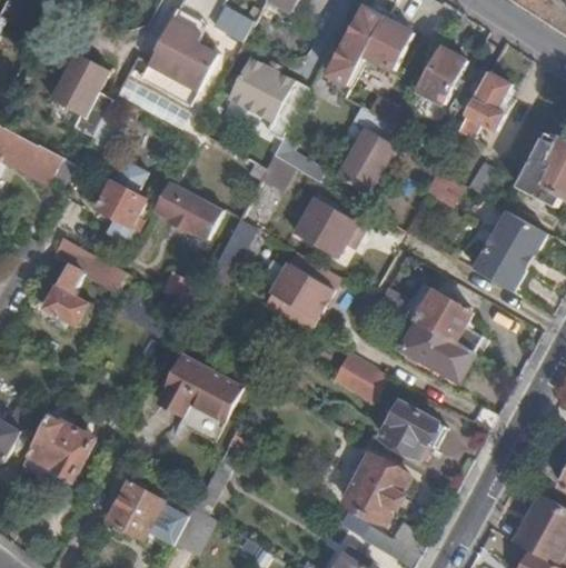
[(271,0),(294,11),(299,0),(271,0)]
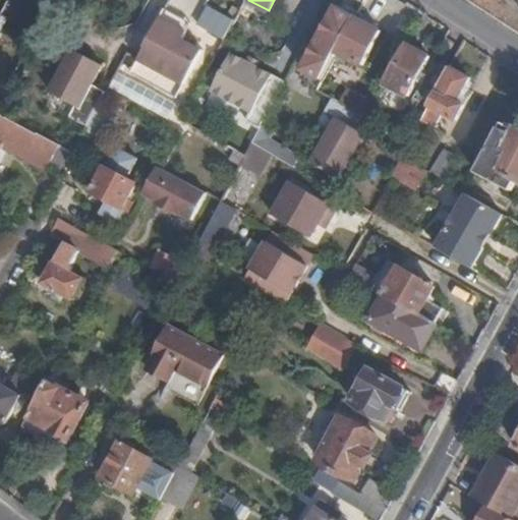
[(344,0),(342,4),(356,11),(362,0),(344,0)]
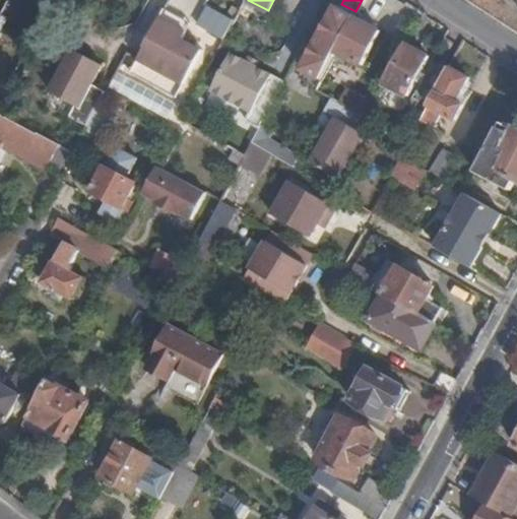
[(228,31),(234,19),(209,5),(199,24),(224,38),(228,31)]
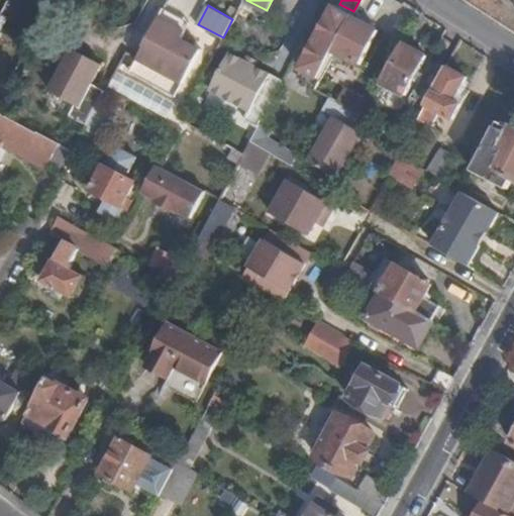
[(333,52),(351,16),(331,5),(298,68),(318,79),(333,52)]
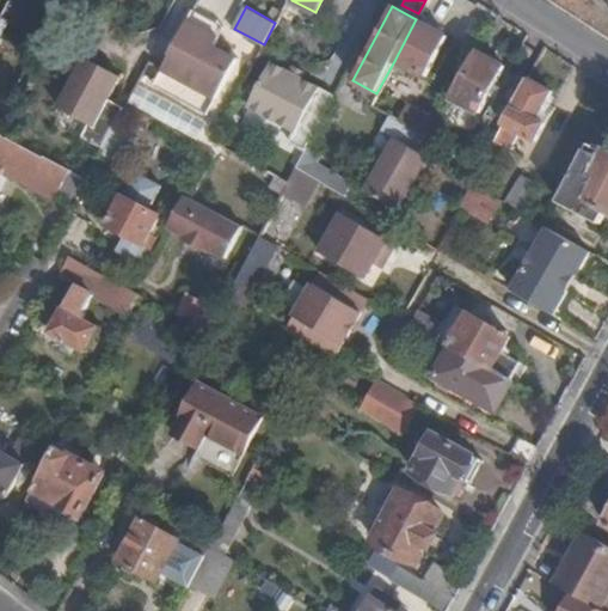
[(428,18),(418,13),(416,19),(394,61),(424,78),(447,36),(425,24),(428,18)]
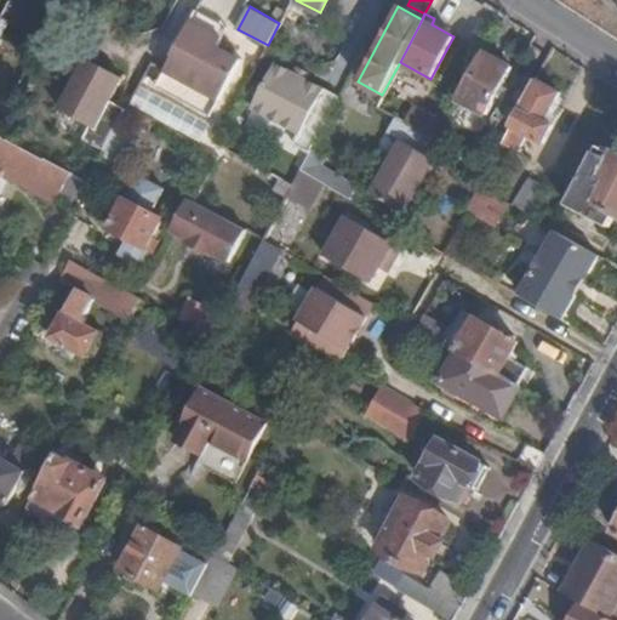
[(184,27),(218,45),(223,35),(190,17),(184,27)]
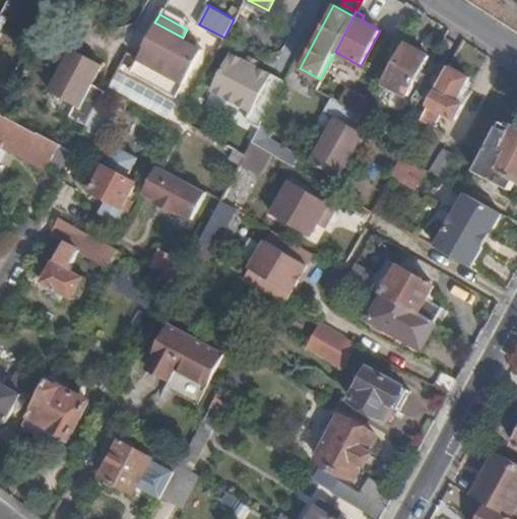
[(178,46),(183,38),(154,22),(142,44),(144,45),(136,58),(162,72),(184,84),(199,56),(178,46)]
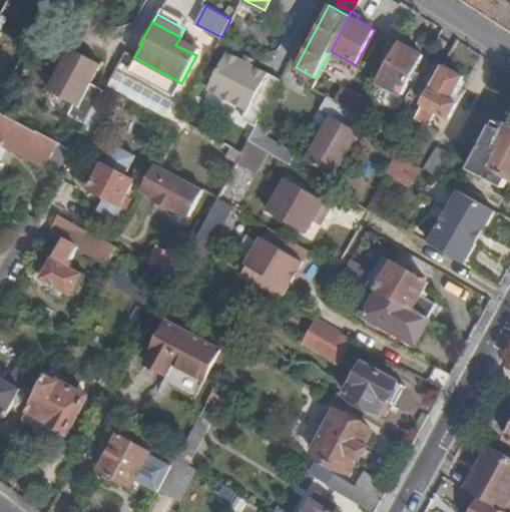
[(422,54),(400,42),(378,82),(401,93),(422,54)]
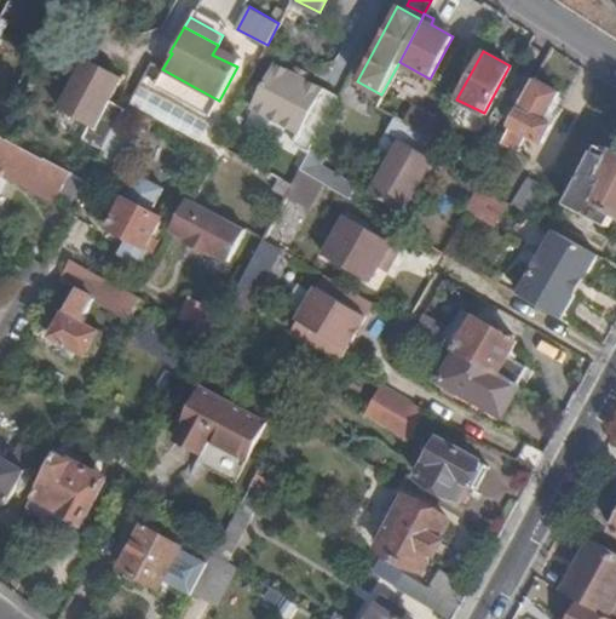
[(107,73),(84,61),(70,86),(56,113),(92,131),(103,112),(120,79),(107,73)]
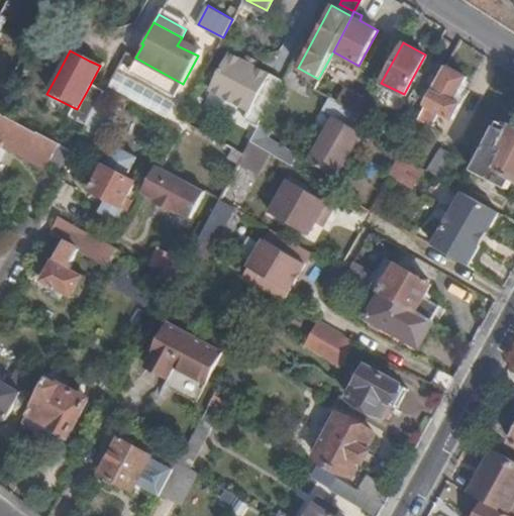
[(259,123),(282,81),(247,62),(228,52),(208,88),(219,94),(247,110),(244,118),(258,125),(259,123)]
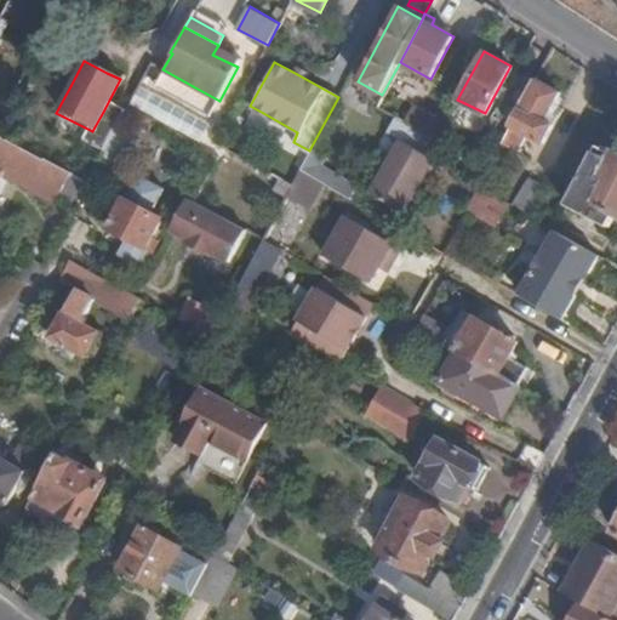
[(533,77),(514,68),(489,115),(508,125),(533,77)]
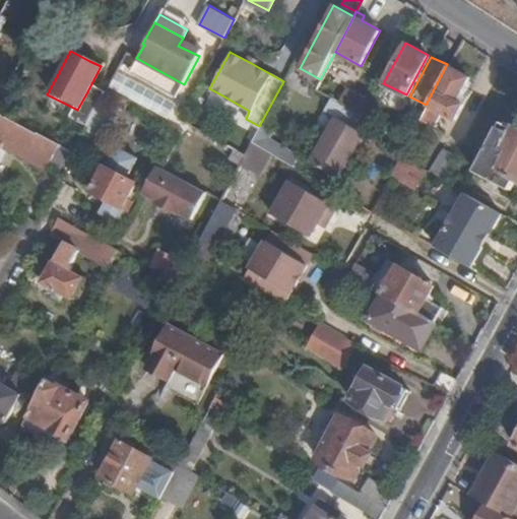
[(176,98),(184,84),(162,72),(136,58),(129,71),(176,98)]
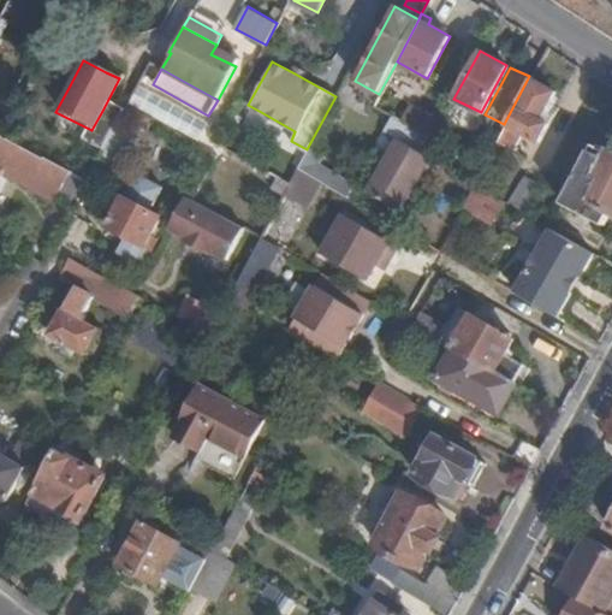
[(553,89),(529,76),(504,124),(512,128),(538,141),(546,122),(540,118),(553,89)]
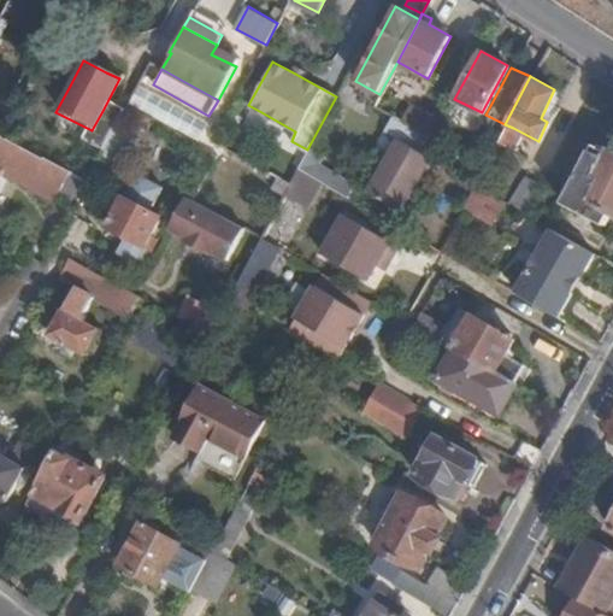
[(143,116),(124,105),(121,112),(140,122),(143,116)]
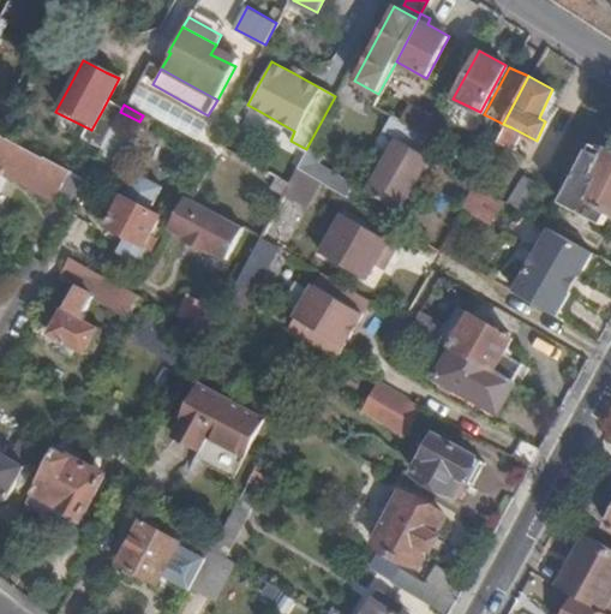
[(408,105),(401,119),(409,125),(433,137),(441,123),(408,105)]
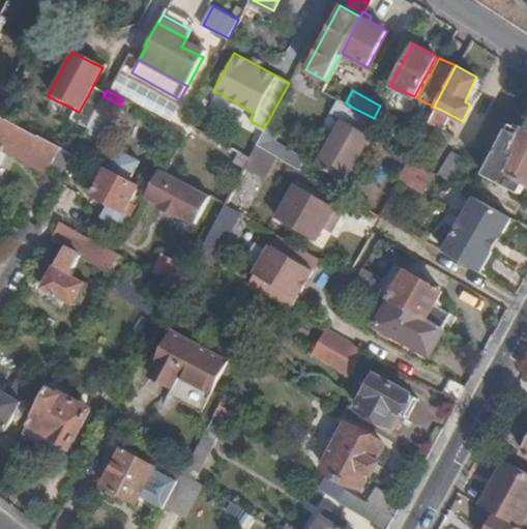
[(441,110),(434,107),(431,113),(438,117),(441,110)]
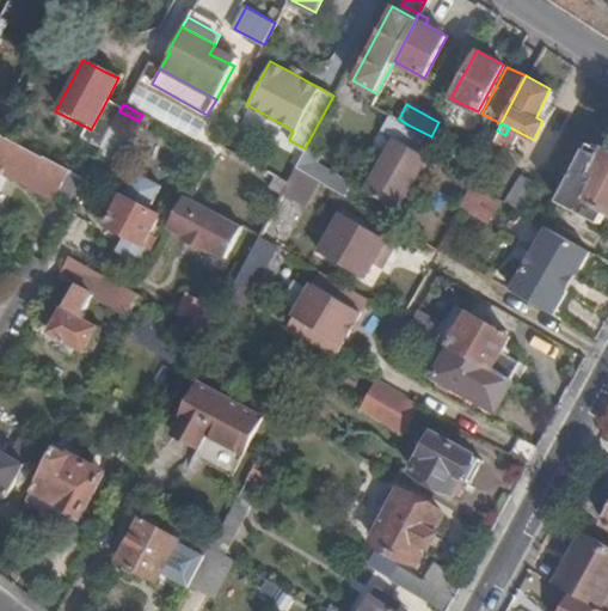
[(431,136),(407,124),(376,184),(413,203),(444,145),(431,136)]
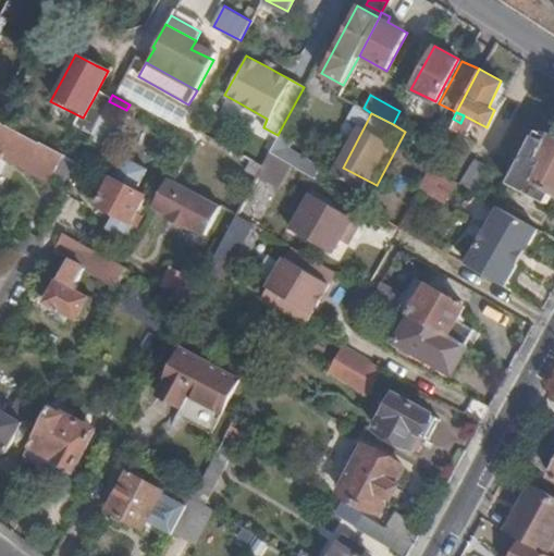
[(101,115),(88,141),(107,151),(120,125),(101,115)]
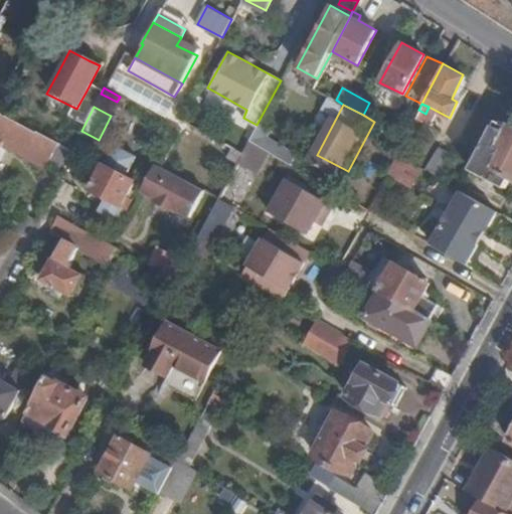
[(418,110),(413,119),(425,126),(431,117),(425,114),(418,110)]
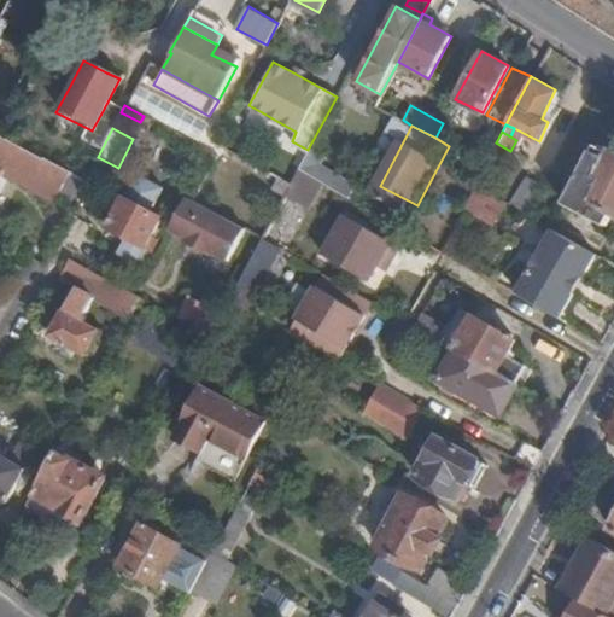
[(0,175),(1,173),(52,199),(66,172),(34,153),(0,135),(0,175)]
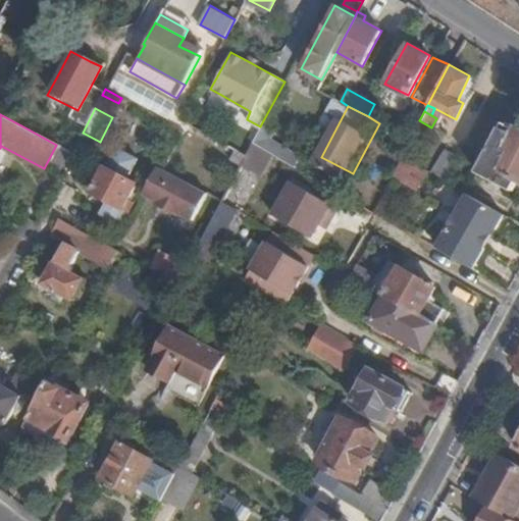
[(518,128),(503,120),(477,169),(513,188),(517,178),(518,179),(518,128)]
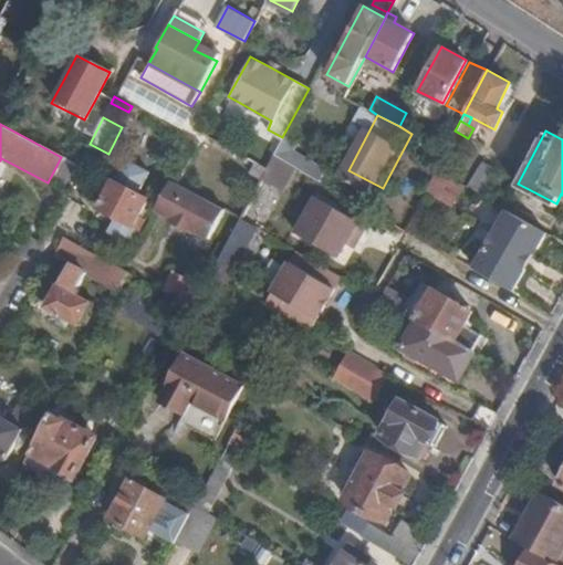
[(279,143),(272,155),(319,182),(325,170),(293,150),(298,144),(283,135),(282,137),(279,143)]
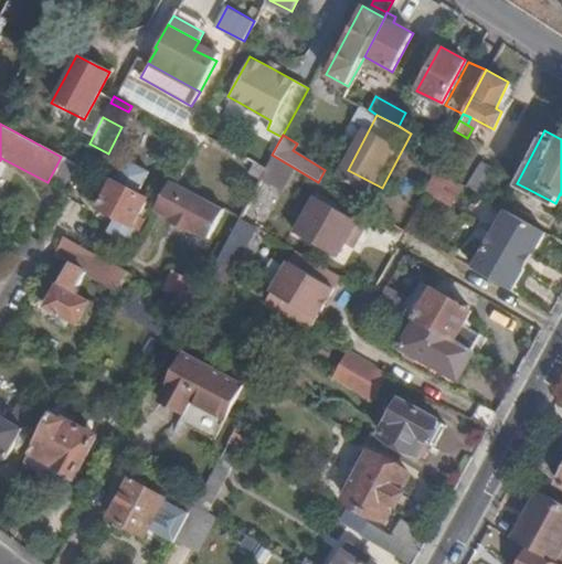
[(48,182),(64,191),(77,166),(61,157),(48,182)]
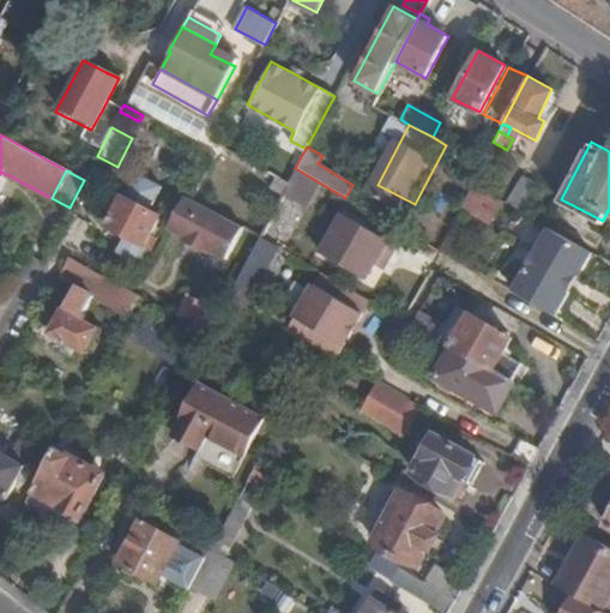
[(159,186),(134,173),(122,197),(146,210),(159,186)]
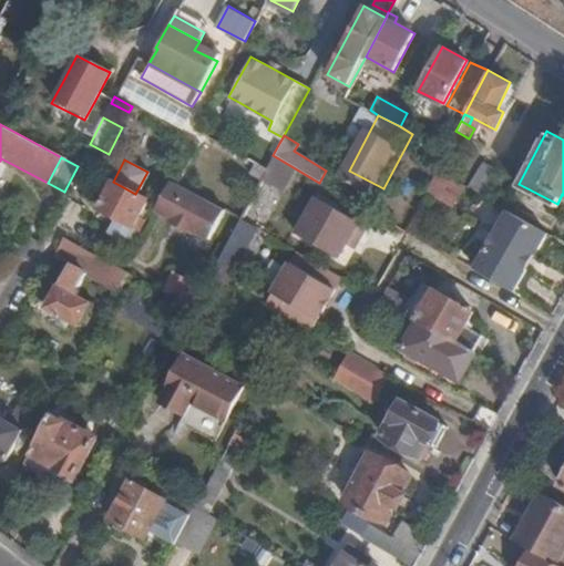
[(482,162),(468,187),(481,195),(496,170),(482,162)]
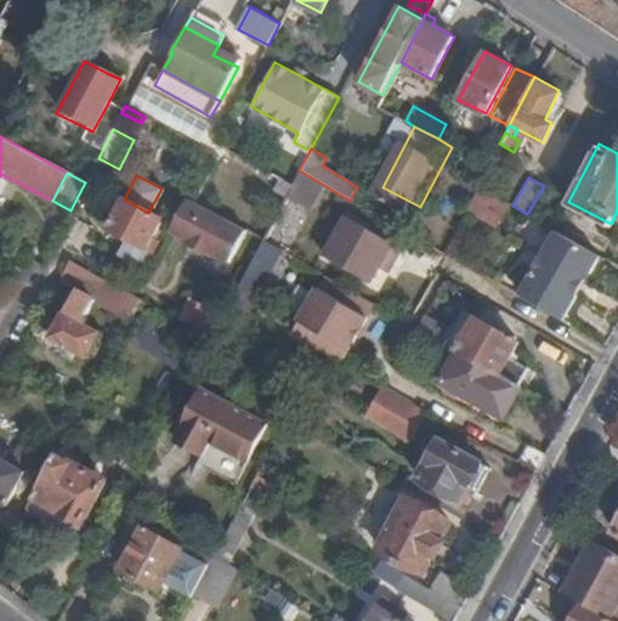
[(497,226),(509,202),(478,186),(465,209),(497,226)]
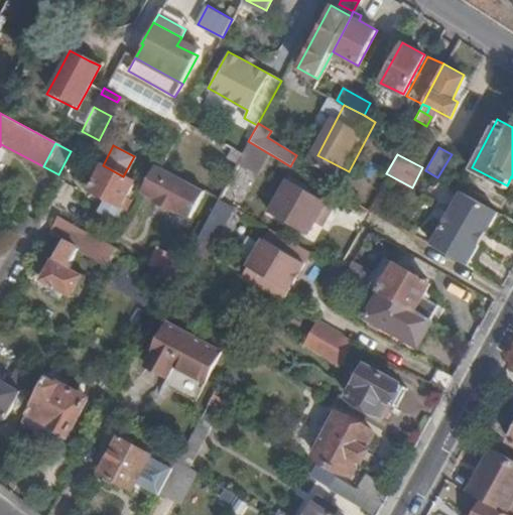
[(153,163),(138,191),(152,200),(151,203),(168,213),(171,210),(186,217),(202,189),(187,182),(158,165),(153,163)]
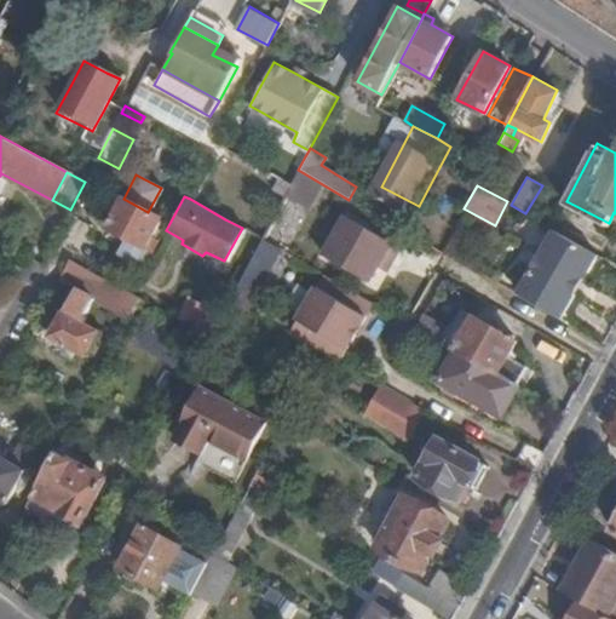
[(148,212),(124,199),(107,228),(127,238),(120,252),(137,262),(160,218),(148,212)]
